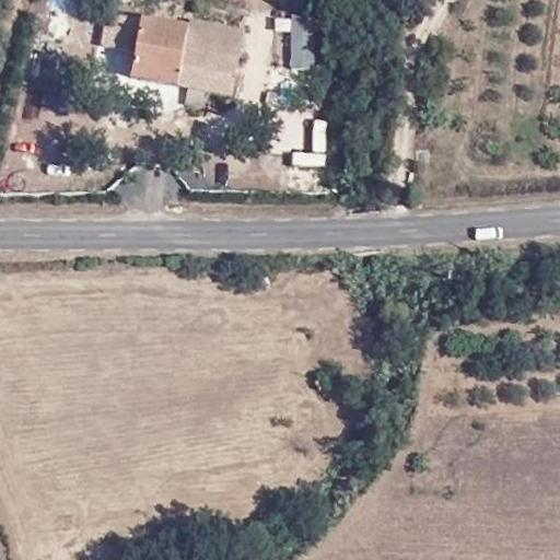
[(120,13),(117,33),(137,36),(140,16),(120,13)]
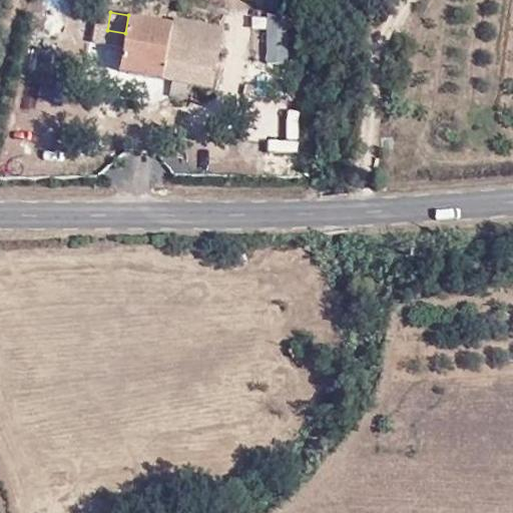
[(211,84),(222,24),(173,14),(171,22),(161,76),(173,78),(187,80),(211,84)]
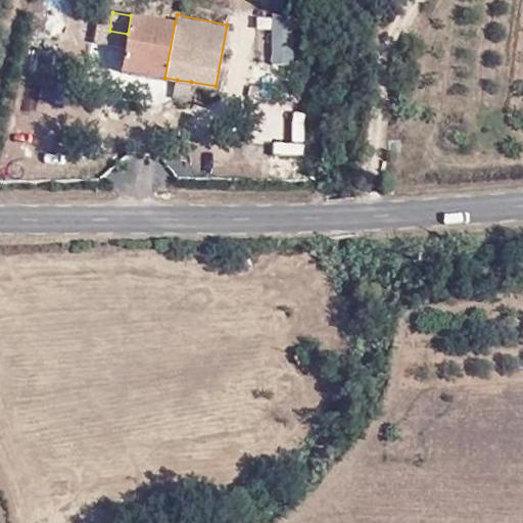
[(164,78),(175,22),(131,15),(128,34),(122,70),(146,75),(164,78)]
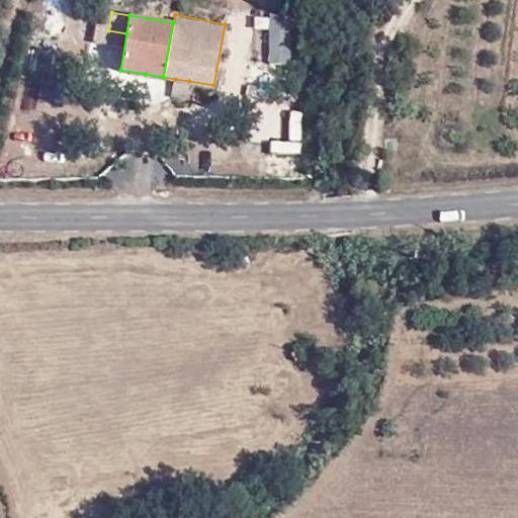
[(399,67),(400,54),(384,54),(384,65),(399,67)]
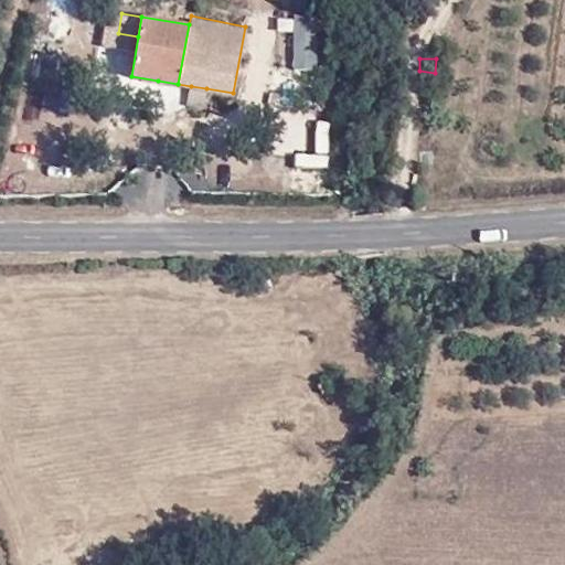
[(156,94),(158,81),(131,76),(129,89),(156,94)]
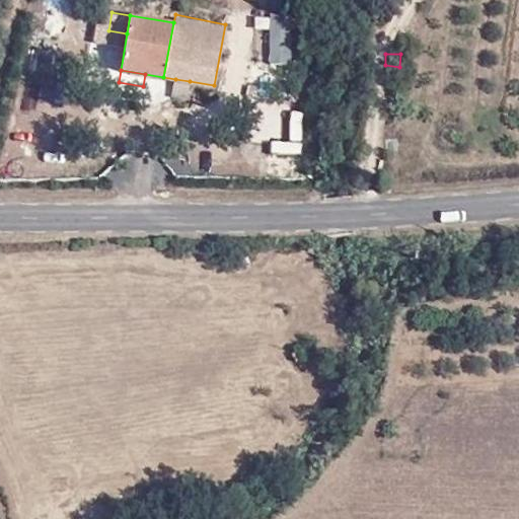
[(172,93),(188,95),(190,81),(175,79),(172,93)]
